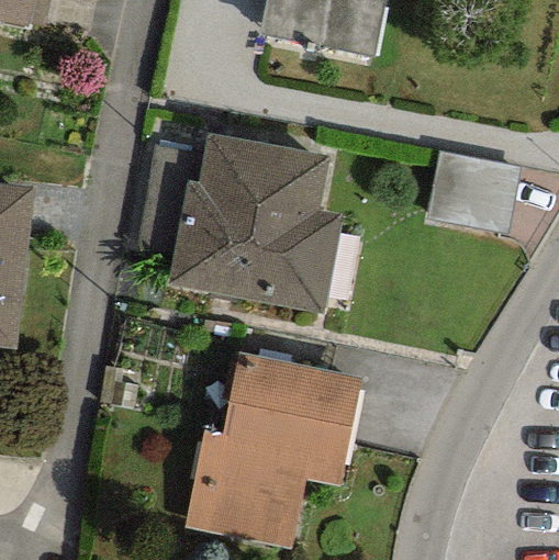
[(0,0),(0,18),(42,26),(47,0),(0,0)]
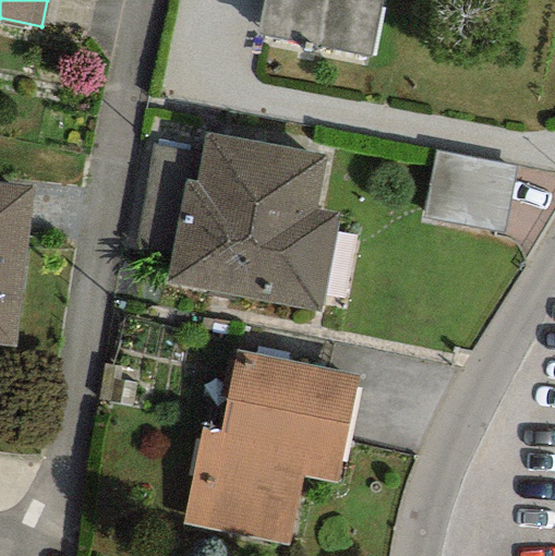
[(263,0),(256,32),(368,53),(378,0),(263,0)]
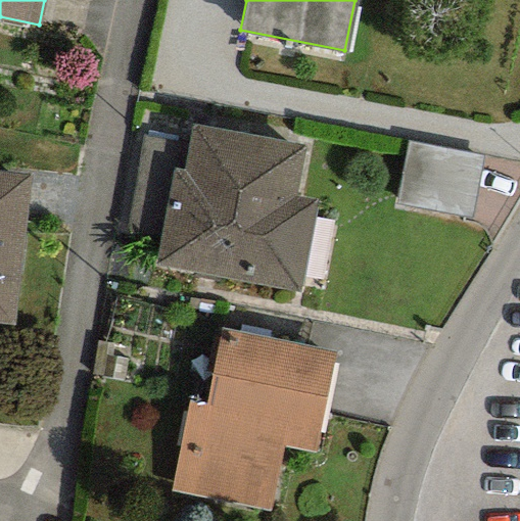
[(308,144),(193,123),(185,168),(174,166),(154,265),(301,292),(320,199),(297,195),(308,144)]
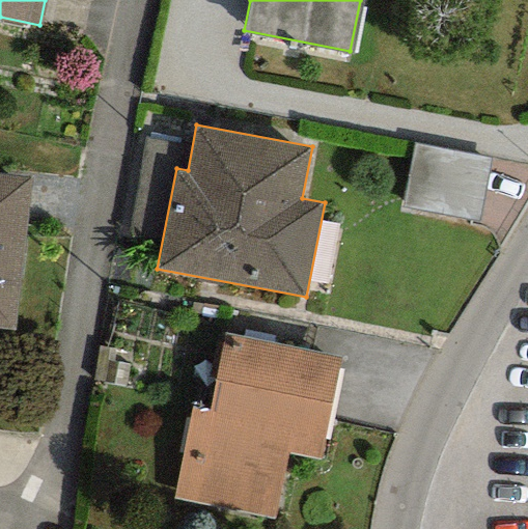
[(482,212),(492,147),(416,135),(406,200),(482,212)]
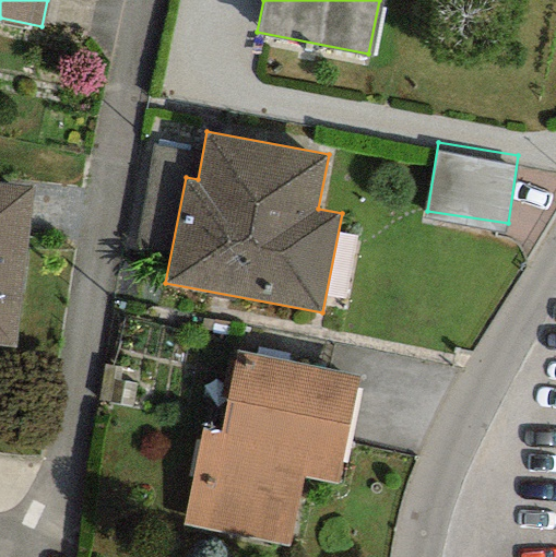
[(32,186),(0,182),(0,345),(14,347),(32,186)]
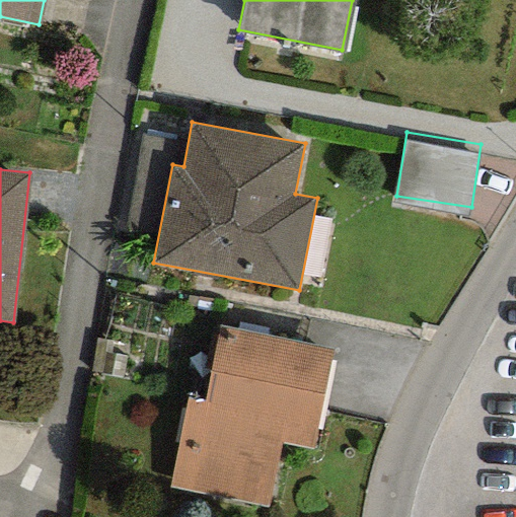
[(335,349),(221,324),(204,399),(190,396),(170,486),(269,507),(283,438),(314,445),(335,349)]
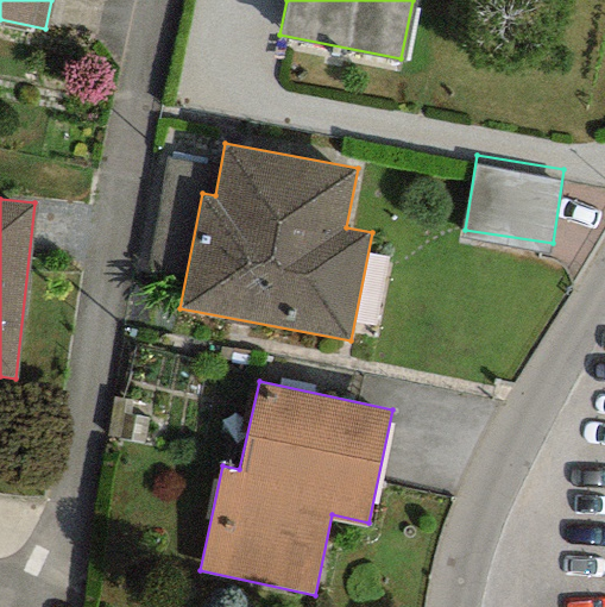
All buildings are outlined.
